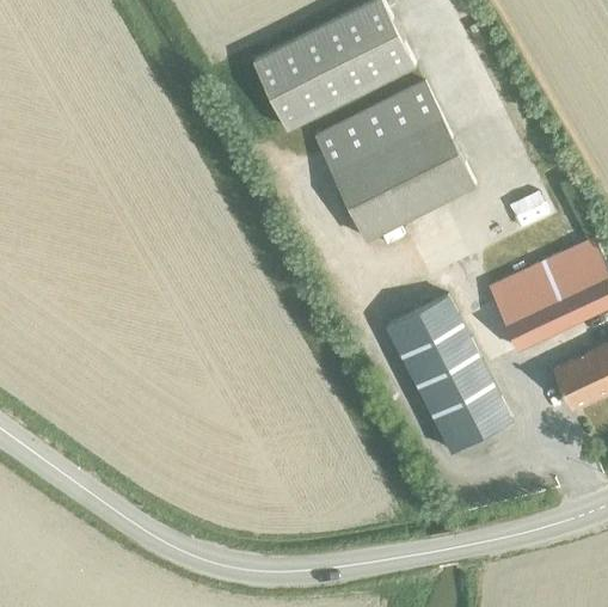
[(286,133),(415,68),(380,0),(375,0),(251,62),(286,133)]
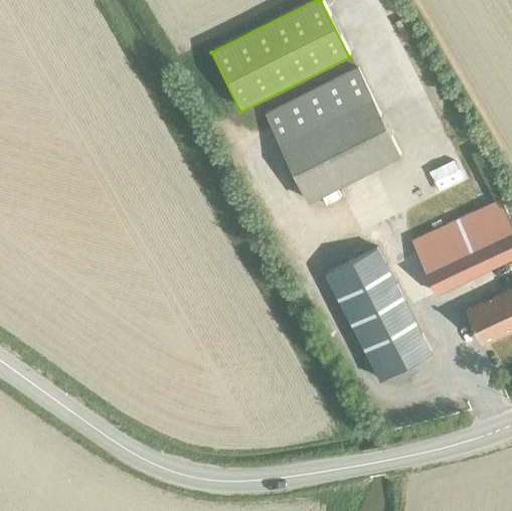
[(356,69),(263,117),(307,205),(400,159),(356,69)]
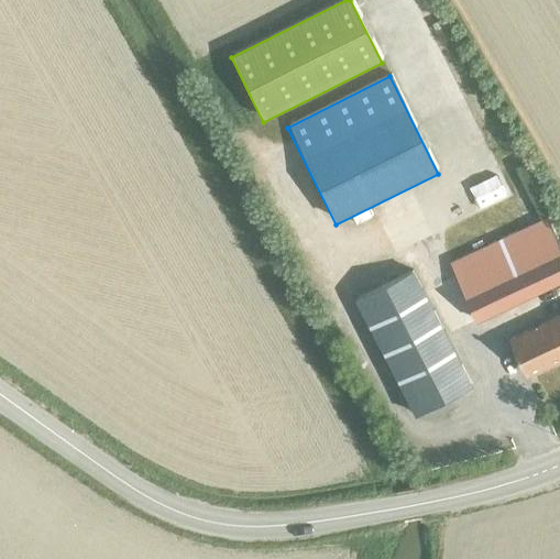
[(559,254),(544,220),(448,265),(475,325),(559,284),(559,254)]
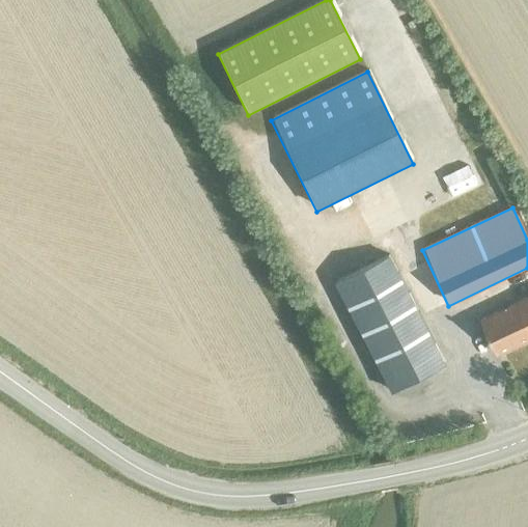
[(386,258),(334,284),(391,393),(442,366),(386,258)]
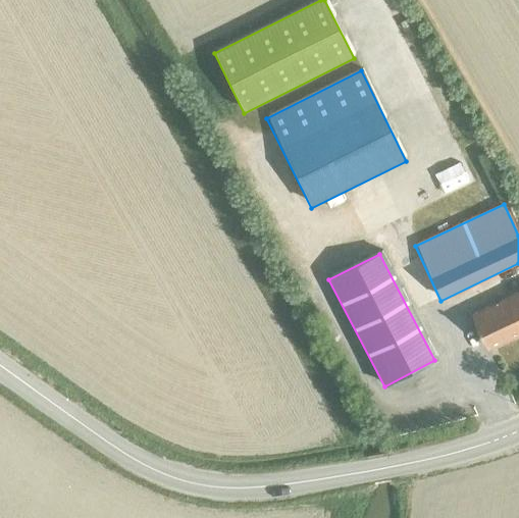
[(518,294),(470,316),(486,351),(518,334),(518,294)]
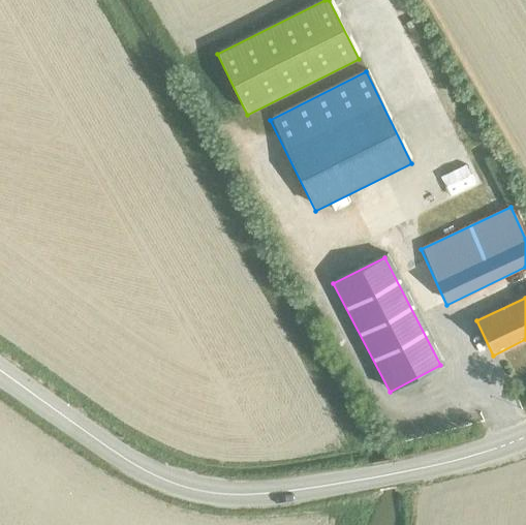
All buildings are outlined.
